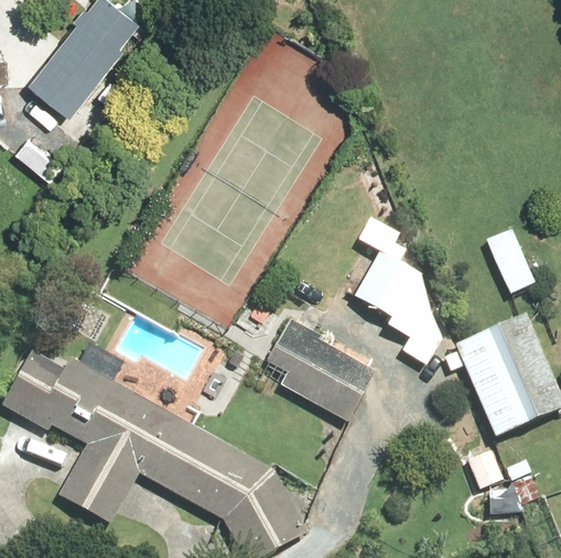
[(139,21),(112,0),(92,0),(87,7),(84,4),(73,18),(75,21),(27,81),(69,116),(123,47),(120,45),(139,21)]
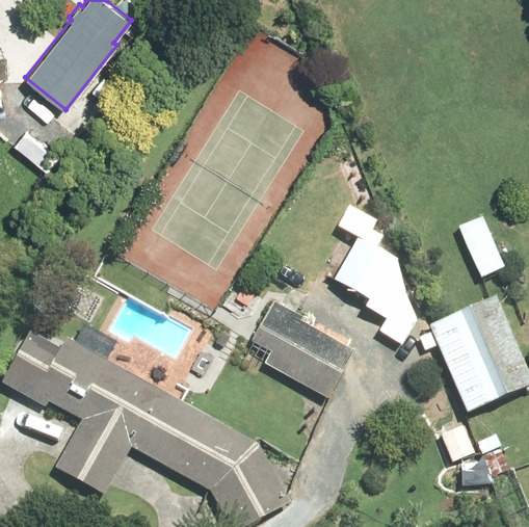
[(483,214),(458,225),(481,277),(504,266),(483,214)]
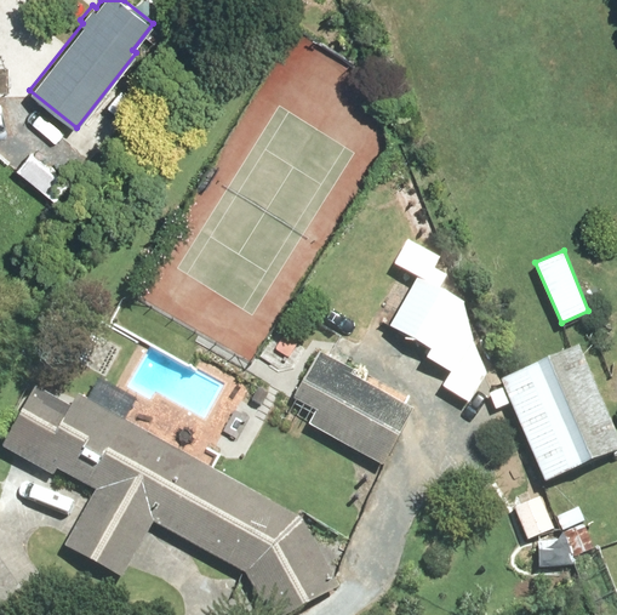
[(512,329),(418,275),(389,326),(429,349),(426,358),(450,373),(443,386),(469,400),(512,329)]
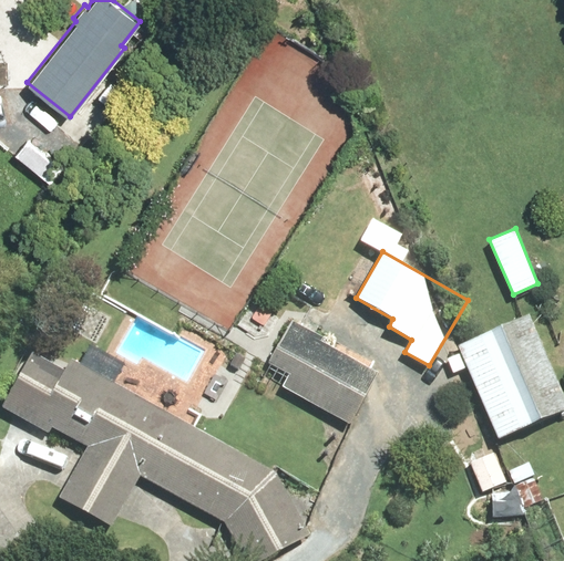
[(563,400),(527,314),(458,344),(498,439),(563,411),(563,400)]
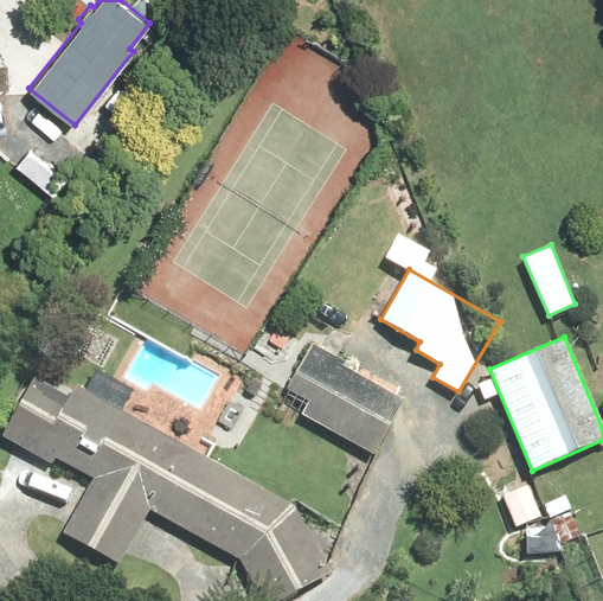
[(347,359),(313,340),(287,388),(309,400),(301,413),(373,453),(404,397),(344,364),(347,359)]
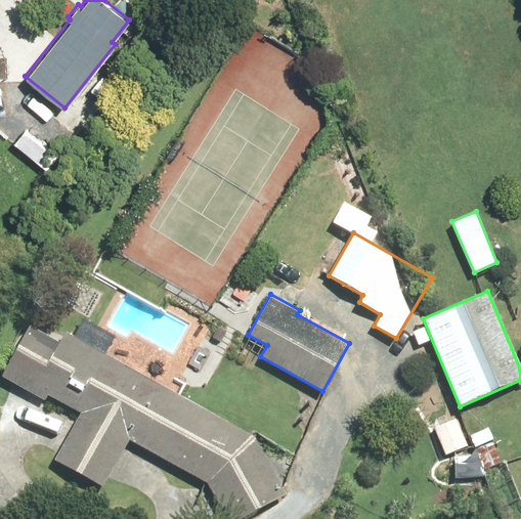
[(59,341),(28,325),(0,376),(46,399),(48,395),(81,412),(54,462),(103,487),(130,439),(208,482),(227,518),(240,518),(288,494),(257,437),(66,330),(59,341)]
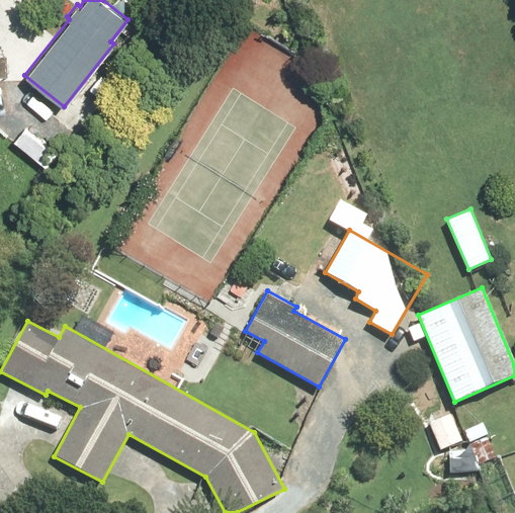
[(452,412),(429,421),(441,449),(464,439),(452,412)]
